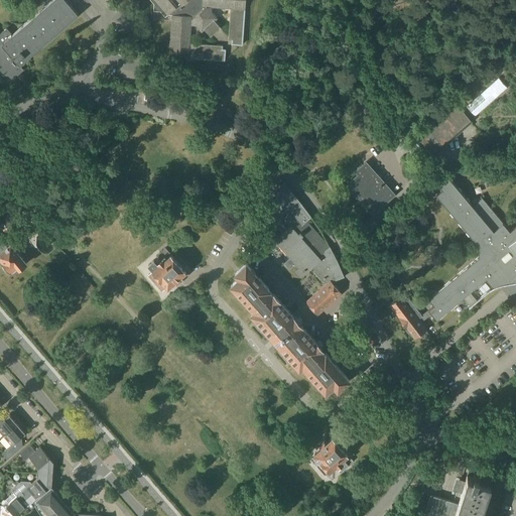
[(0,0),(0,70),(10,82),(23,70),(20,66),(78,14),(65,0),(52,0),(12,35),(7,28),(0,33),(0,0)]
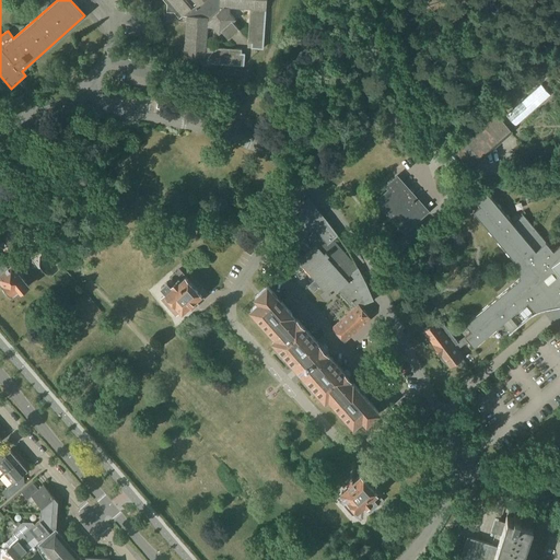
[(266,10),(266,0),(163,0),(167,4),(166,12),(174,12),(179,19),(183,15),(187,16),(184,61),(205,63),(205,62),(243,66),(244,55),(242,54),(242,50),(206,47),(207,26),(212,27),(219,34),(221,32),(229,39),(240,30),(232,22),(235,20),(229,13),(230,8),(251,9),(247,45),(252,45),(252,48),(263,48),(266,10)]
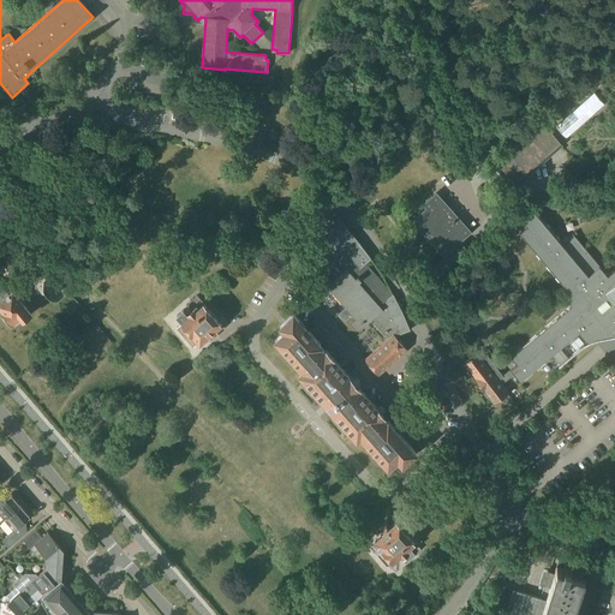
[(614,63),(614,60),(603,67),(604,70),(598,73),(602,78),(607,75),(607,72),(614,66),(614,63)]
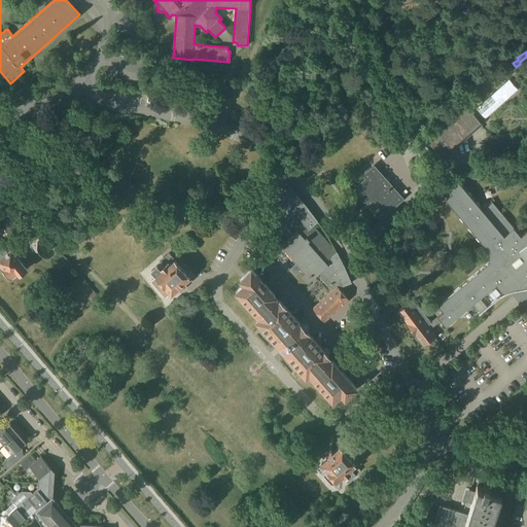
[(477,108),(485,118),(518,90),(510,79),(477,108)]
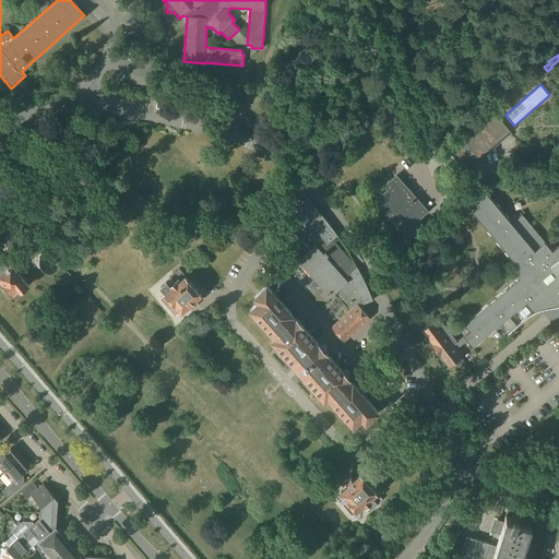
[(467,168),(510,130),(491,110),(478,122),(449,147),(467,168)]
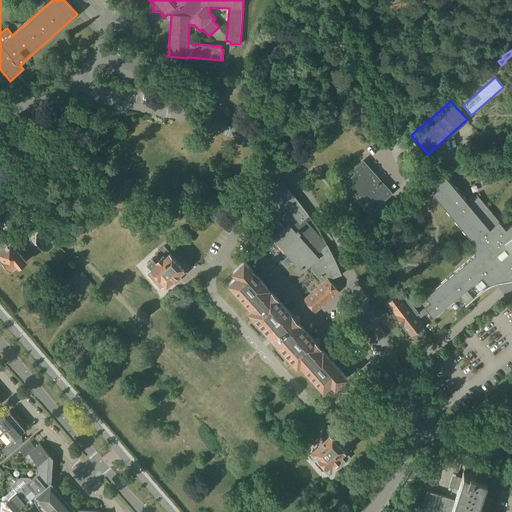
[(228,145),(222,152),(230,158),(236,151),(228,145)]
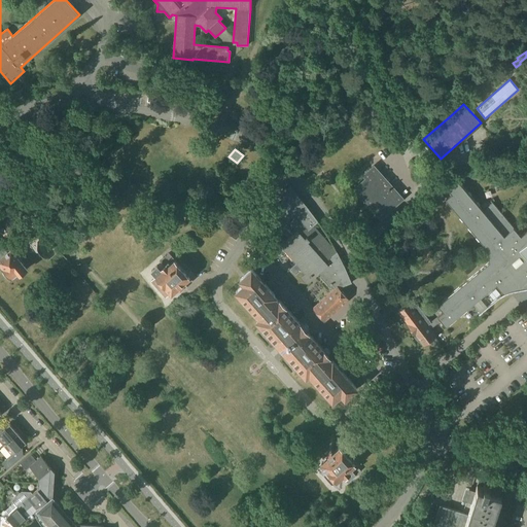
[(381,218),(402,199),(374,166),(362,176),(365,179),(354,189),(381,218)]
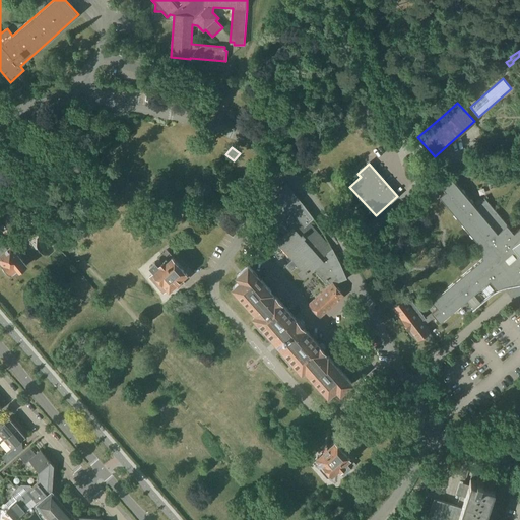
[(425,318),(428,322),(435,317),(440,322),(467,299),(469,302),(474,307),(472,309),(474,308),(491,295),(496,290),(502,287),(508,286),(510,285),(513,285),(513,284),(512,284),(512,283),(513,282),(514,281),(515,280),(516,277),(519,276),(519,228),(514,233),(505,222),(495,210),(486,200),(484,198),(483,198),(485,200),(478,206),(476,208),(451,178),(441,186),(446,191),(443,194),(444,194),(440,197),(480,245),(483,259),(433,301),(433,302),(438,308),(425,318)]
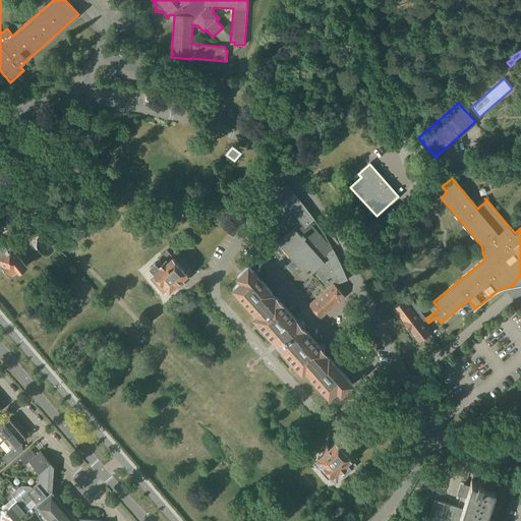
[(304,206),(298,198),(292,190),(286,184),(286,185),(277,201),(276,200),(266,214),(278,227),(285,235),(276,242),(292,261),(286,267),(292,272),(298,267),(301,271),(298,274),(303,280),(315,270),(317,273),(316,274),(327,285),(328,284),(330,286),(309,304),(322,317),(344,297),(339,291),(340,290),(339,289),(338,290),(335,286),(339,283),(347,280),(341,264),(342,264),(341,263),(340,263),(333,249),(309,223),(313,219),(314,220),(314,219),(304,206)]
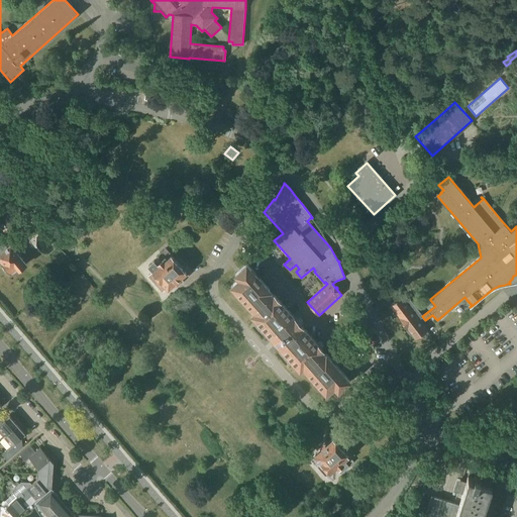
[(13,217),(8,210),(0,217),(5,223),(13,217)]
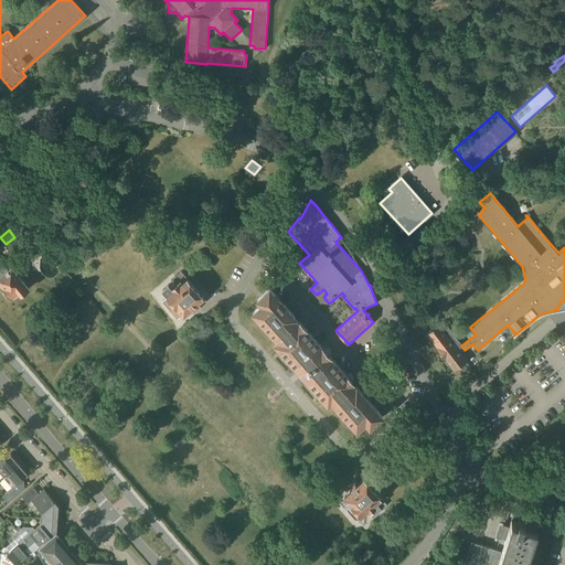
[(3,290),(7,295),(10,295),(14,299),(29,288),(22,279),(22,278),(22,274),(18,273),(18,274),(11,266),(8,269),(4,264),(0,267),(0,275),(0,276),(0,275),(0,281),(3,286),(3,290)]
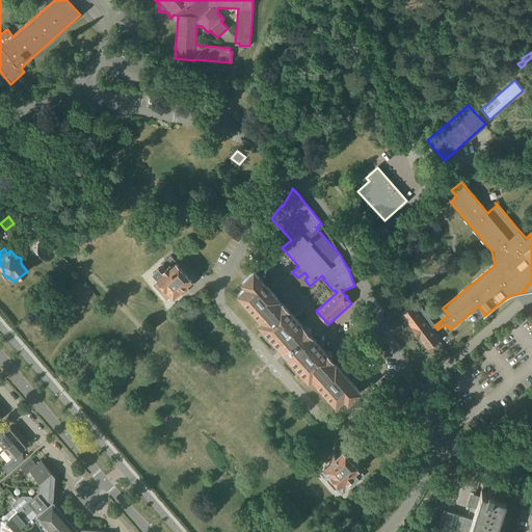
[(159,268),(153,273),(158,280),(153,284),(159,290),(167,299),(169,297),(171,295),(173,295),(173,296),(174,295),(178,292),(180,290),(182,292),(186,288),(185,286),(191,280),(177,263),(170,256),(164,261),(160,264),(162,267),(160,270),(159,268)]
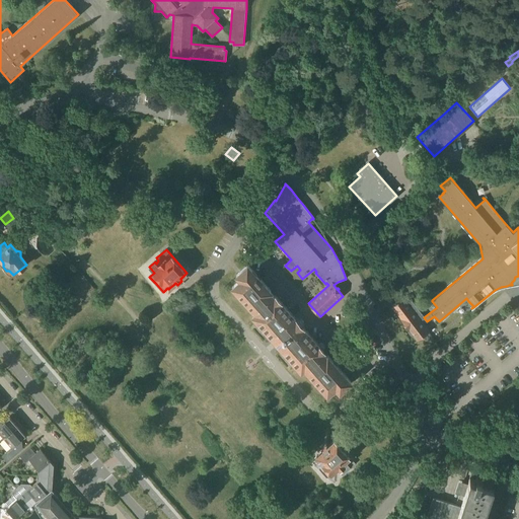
[(261,280),(260,279),(256,276),(256,275),(247,265),(236,274),(240,279),(232,286),(237,291),(235,293),(250,309),(251,308),(255,312),(252,315),(257,320),(255,323),(268,337),(270,335),(284,350),(281,353),(293,366),(296,364),(301,370),(304,367),(308,372),(306,373),(321,389),(322,388),(327,393),(336,386),(340,391),(351,381),(337,365),(339,364),(339,362),(337,360),(335,359),(332,361),(327,355),(326,356),(322,351),(323,350),(322,350),(324,348),(324,346),(322,344),(320,344),(318,345),(275,295),(274,296),(270,292),(271,291),(261,280)]
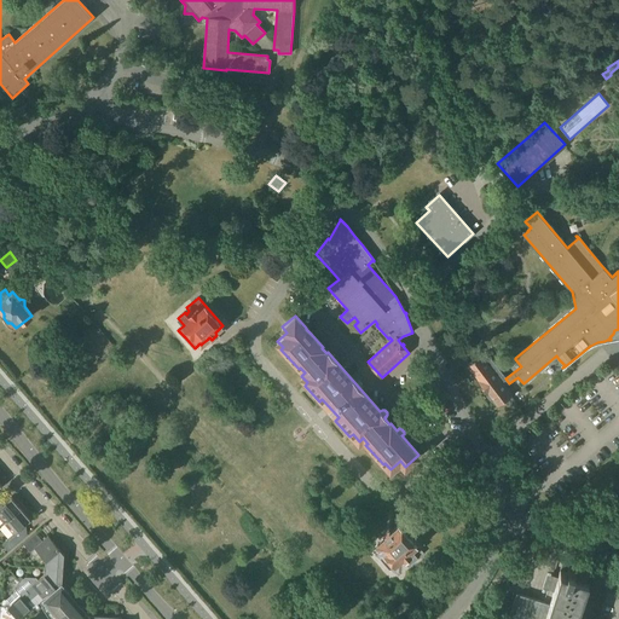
[(510,394),(504,387),(509,383),(505,379),(486,353),(468,366),(479,380),(489,392),(498,404),(510,394)]
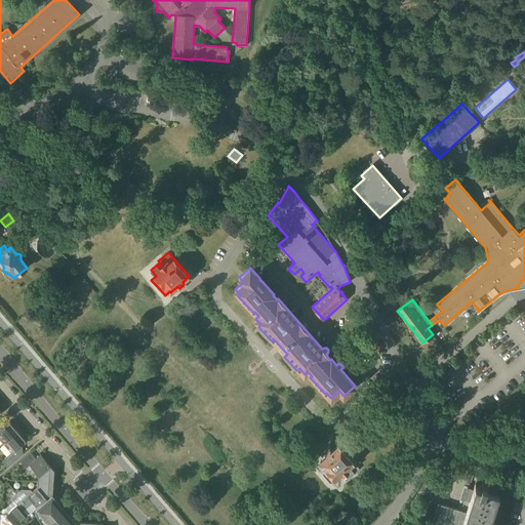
[(0,439),(3,443),(21,429),(18,428),(17,426),(15,425),(13,423),(11,422),(9,421),(2,428),(0,426),(0,439)]
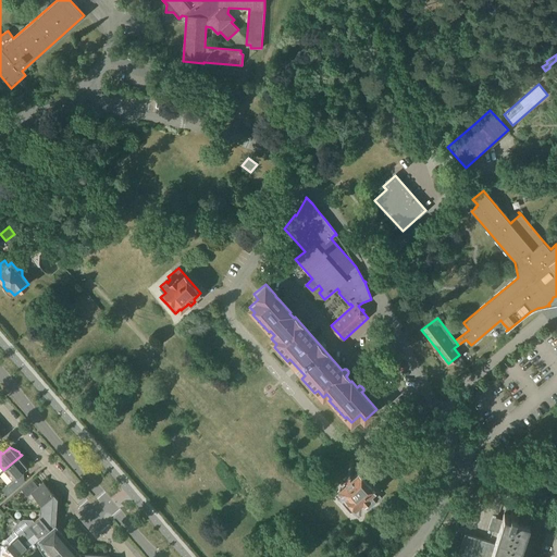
[(1,490),(8,496),(25,481),(20,474),(28,467),(27,465),(26,462),(25,460),(24,459),(23,457),(22,455),(3,470),(12,481),(1,490)]
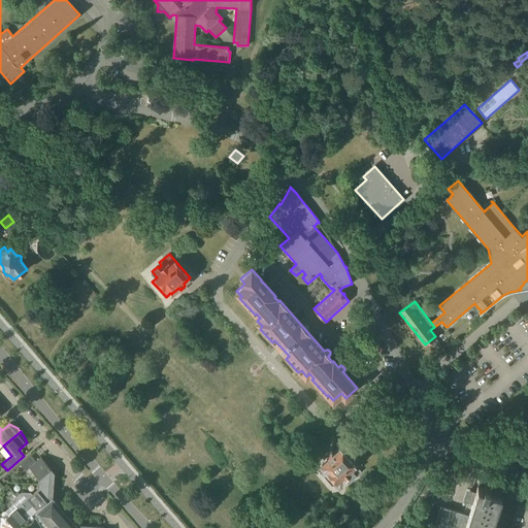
[(349,484),(356,476),(352,471),(357,467),(340,448),(333,454),(332,452),(327,456),(329,458),(324,462),(321,465),(318,469),(332,486),(337,482),(342,476),(349,484)]
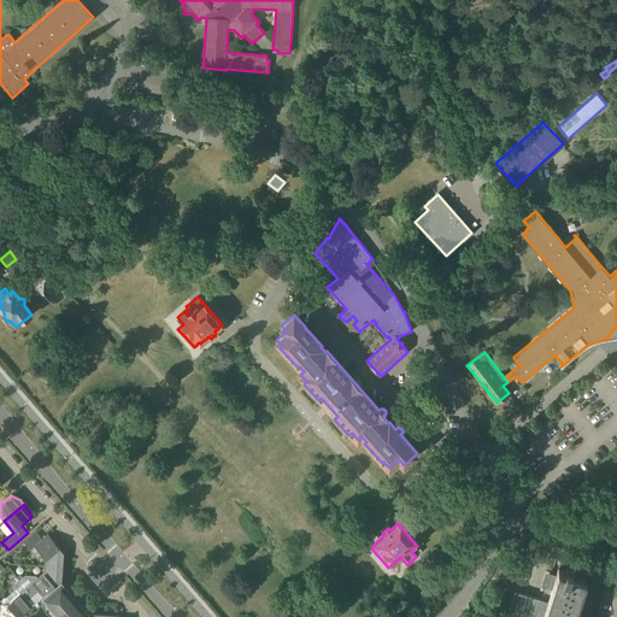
[(45,566),(63,568),(64,553),(48,535),(42,540),(35,532),(23,542),(30,551),(34,547),(45,559),(45,566)]
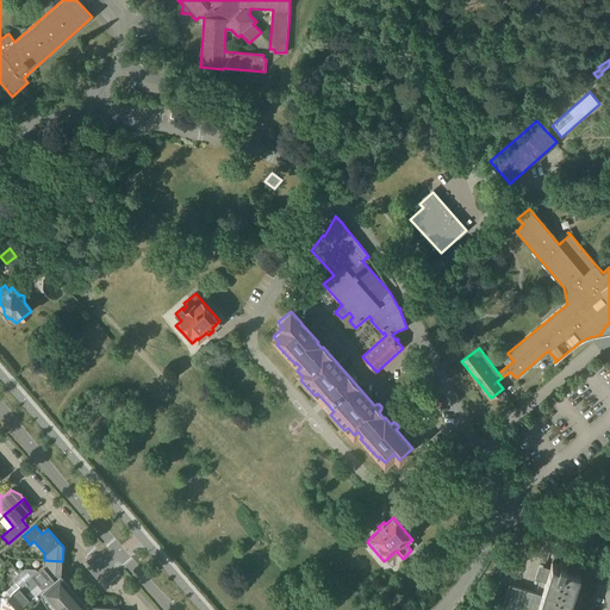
[(38,585),(43,591),(51,584),(61,574),(62,561),(44,560),(43,566),(37,572),(36,570),(25,568),(19,574),(23,578),(32,590),(38,585)]
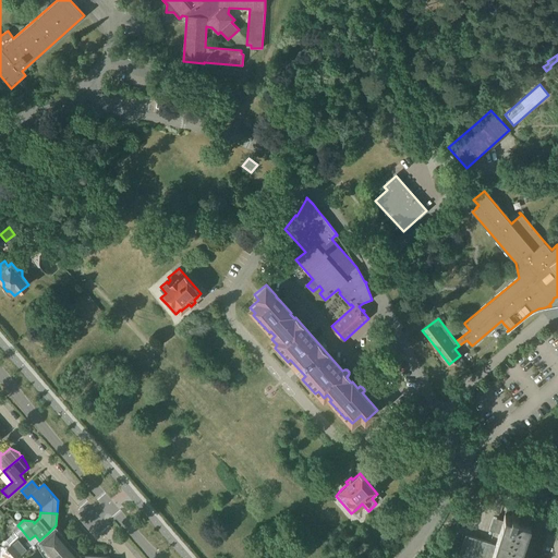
[(519,557),(531,522),(517,518),(518,514),(512,512),(511,516),(505,514),(495,545),(465,535),(457,557),(519,557)]
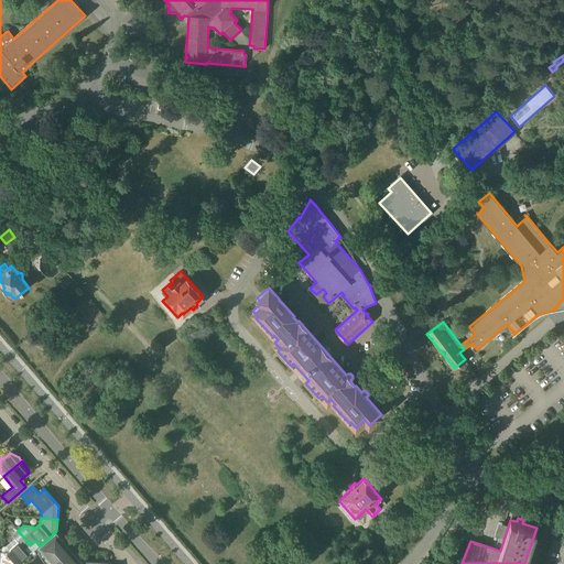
[(30,545),(21,534),(18,531),(12,535),(14,538),(6,546),(2,546),(2,552),(1,552),(0,563),(19,563),(30,555),(25,550),(30,545)]
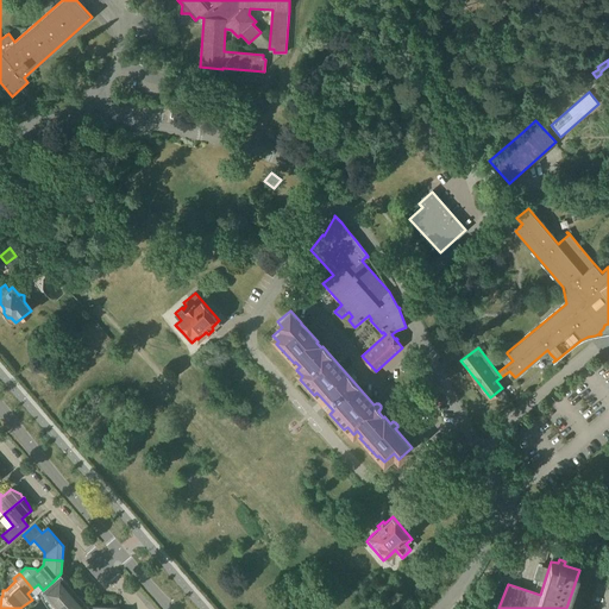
[(57,606),(75,590),(61,575),(61,573),(51,583),(43,590),(48,595),(57,606)]
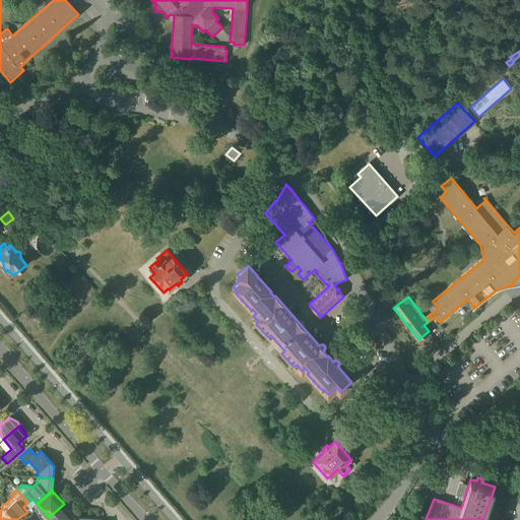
[(64,504),(49,517),(51,519),(72,519),(76,517),(75,517),(69,511),(64,504)]
